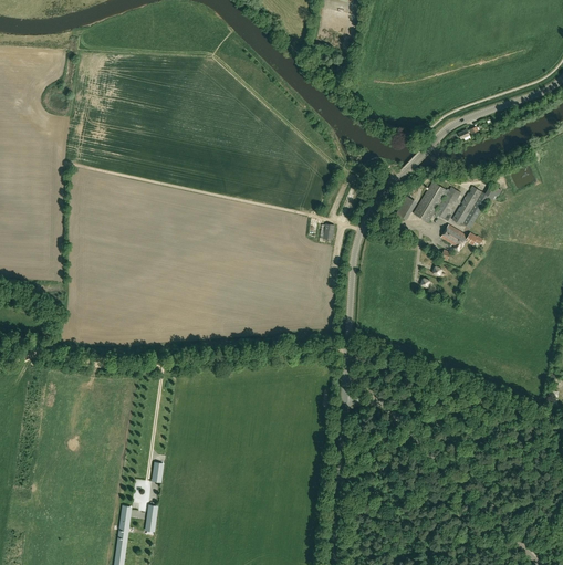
[(458,137),(466,134),(464,128),(456,132),(458,137)]
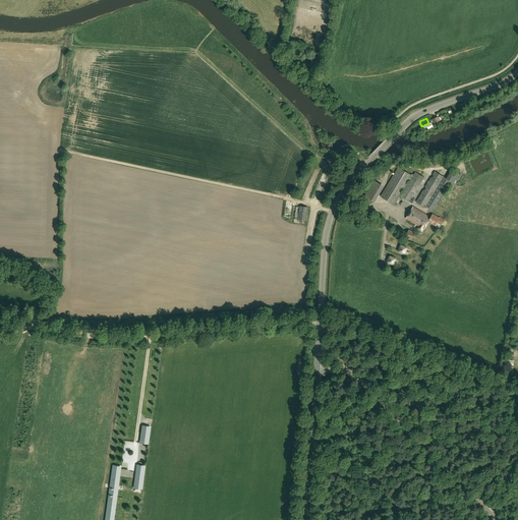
[(401,190),(400,190),(409,175),(395,166),(378,195),(392,204),(397,194),(398,195),(397,196),(401,199),(402,197),(409,203),(412,197),(409,195),(421,176),(412,171),(401,190)]
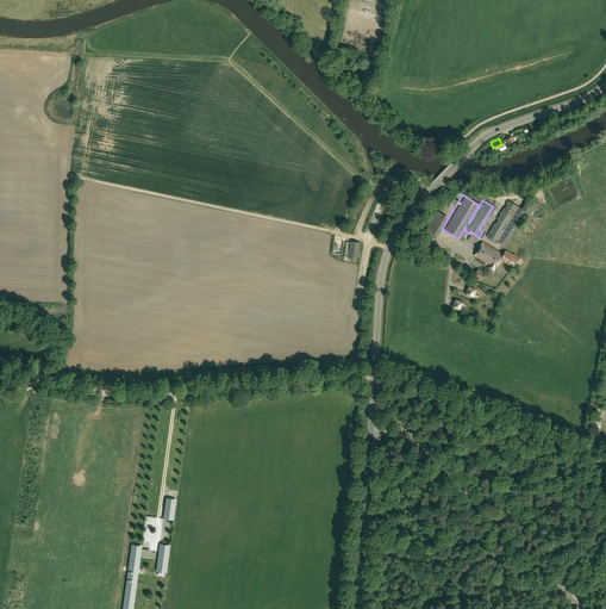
[(530,215),(536,204),(525,198),(519,207),(505,199),(483,235),(494,242),(495,240),(503,243),(523,210),(530,215)]
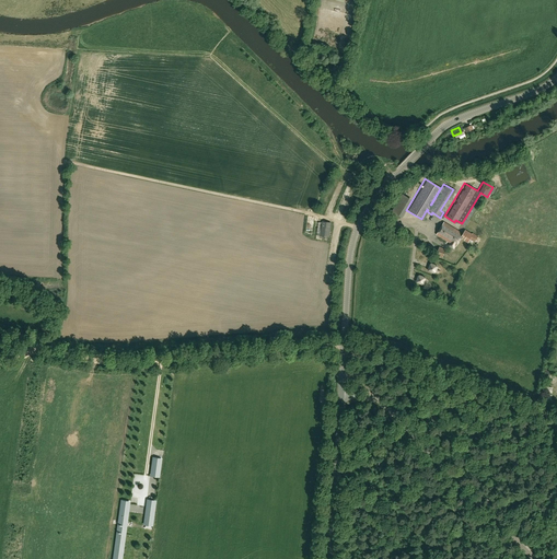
[(397,214),(407,198),(399,193),(390,210),(397,214)]
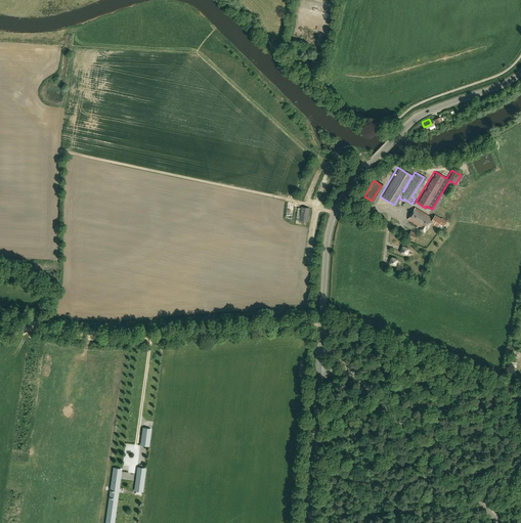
[(307,208),(298,206),(298,207),(295,207),(293,219),(305,221),(307,208)]
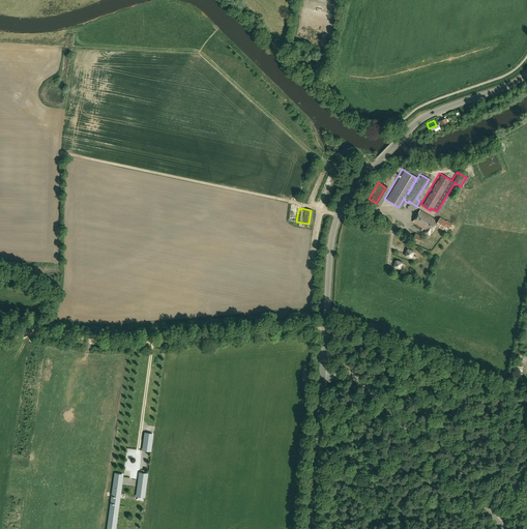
[(432,218),(417,209),(410,221),(423,229),(421,232),(425,233),(426,230),(429,232),(434,224),(440,228),(442,225),(446,227),(449,223),(444,219),(444,221),(437,217),(436,221),(432,218)]
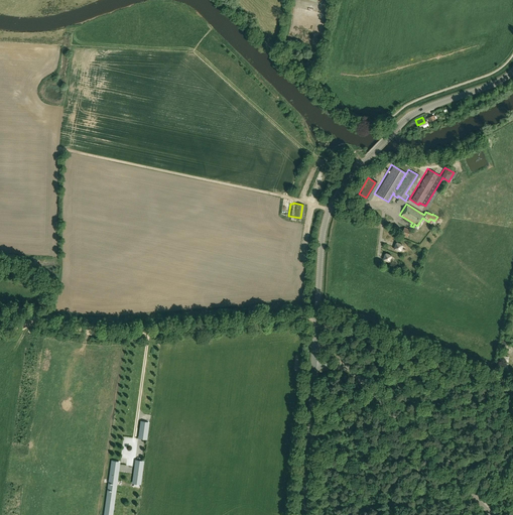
[(405,236),(408,229),(402,226),(398,234),(405,236)]
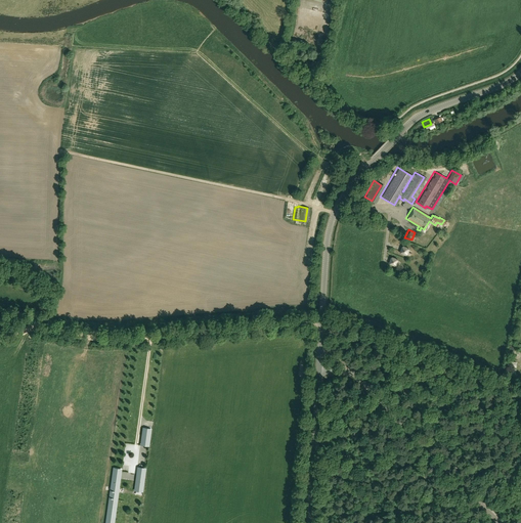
[(404,254),(406,247),(400,245),(397,251),(404,254)]
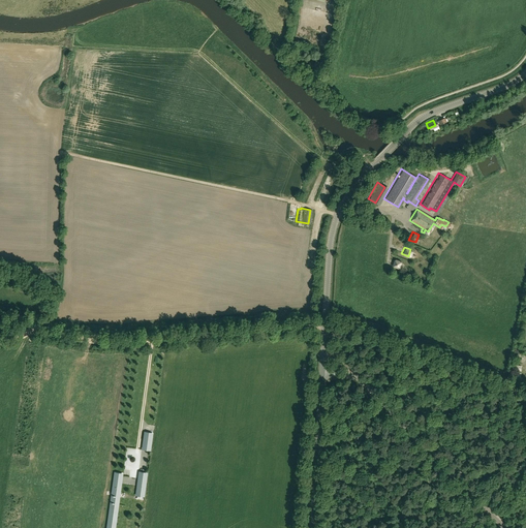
[(397,267),(399,260),(392,258),(390,265),(397,267)]
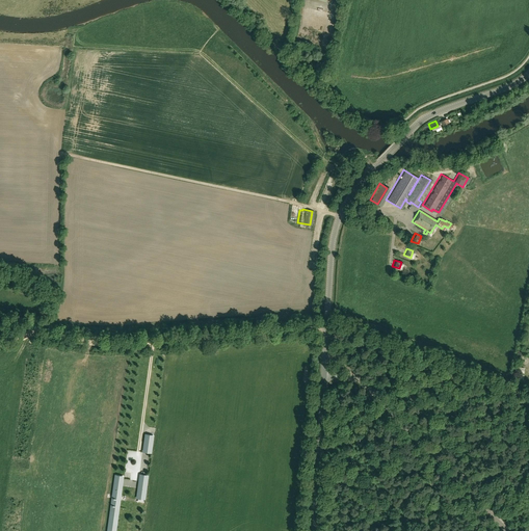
[(142,434),(140,451),(148,451),(150,435),(142,434)]
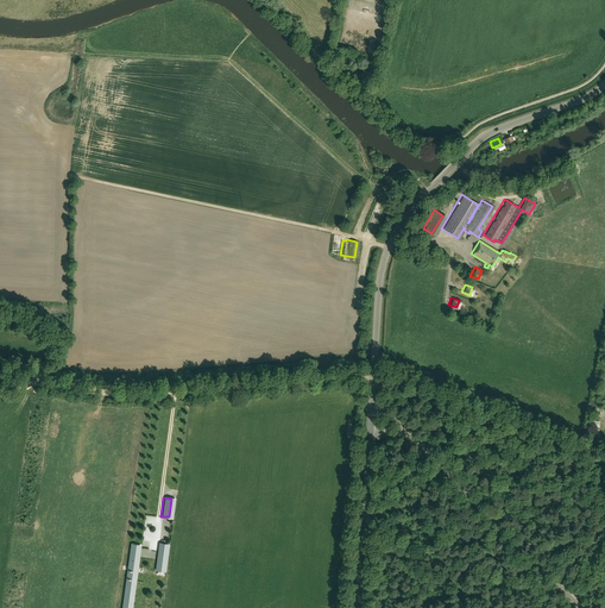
[(127,607),(137,544),(130,543),(119,607),(127,607)]
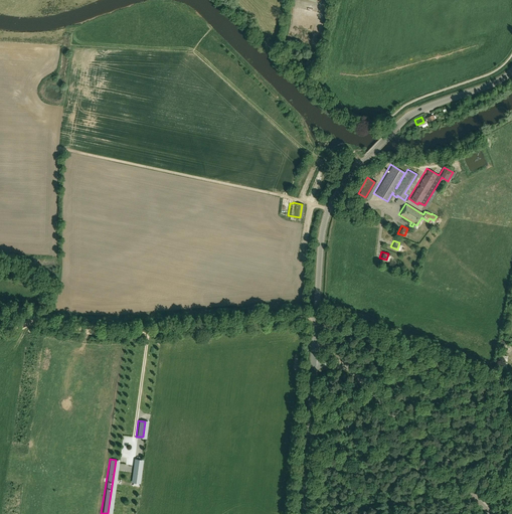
[(130,479),(137,480),(140,460),(133,459),(130,479)]
